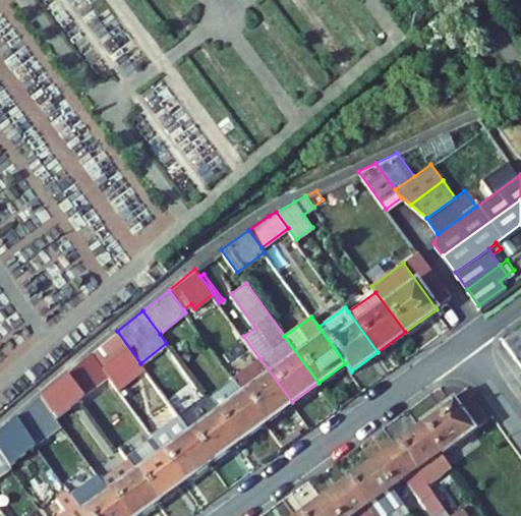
[(515,355),(520,350),(520,325),(503,339),(515,355)]
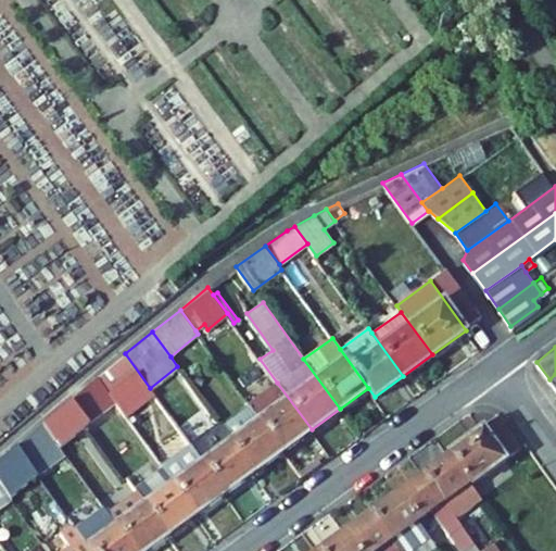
[(126,416),(154,393),(150,388),(125,353),(98,377),(116,401),(126,416)]
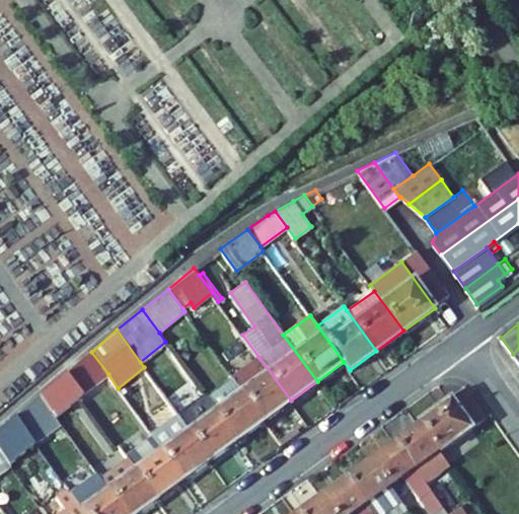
[(81,394),(108,374),(91,352),(66,372),(81,394)]
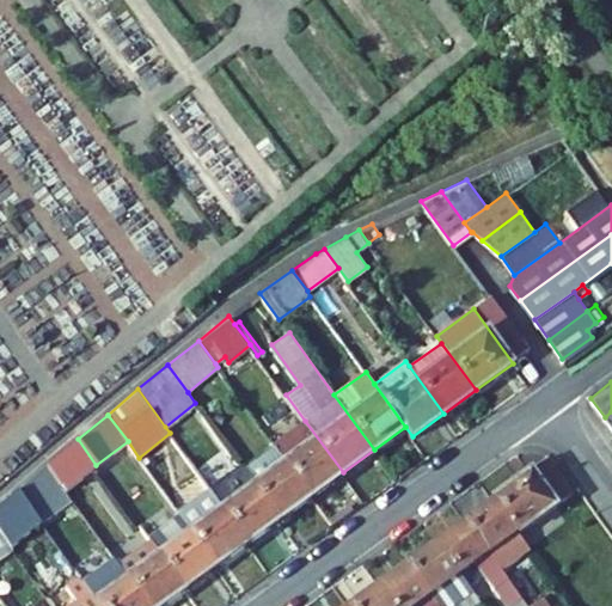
[(343,472),(305,421),(274,444),(276,447),(311,495),(343,472)]
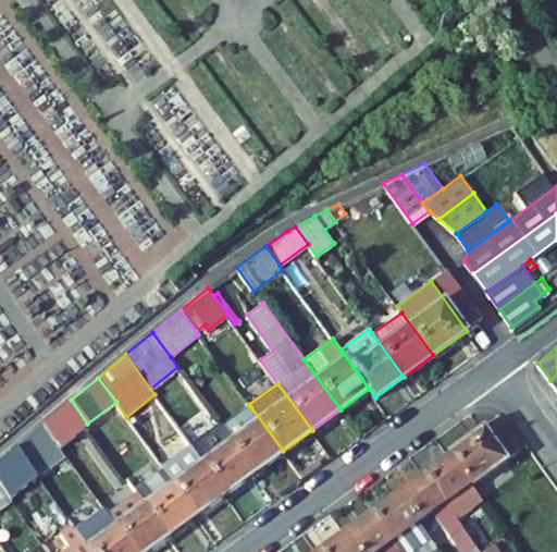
[(87,424),(71,400),(44,422),(53,437),(61,446),(88,424),(87,424)]
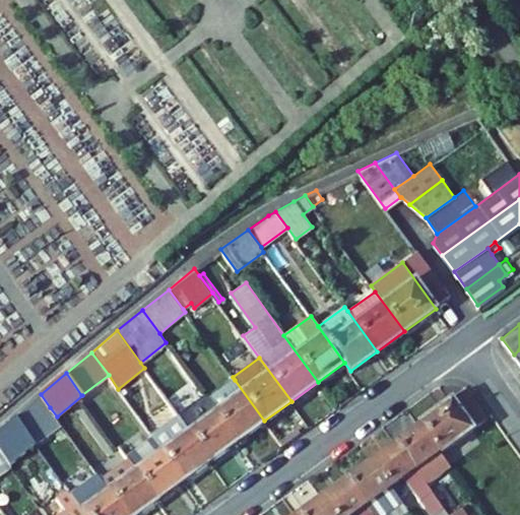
[(264,421),(235,380),(207,399),(238,440),(264,421)]
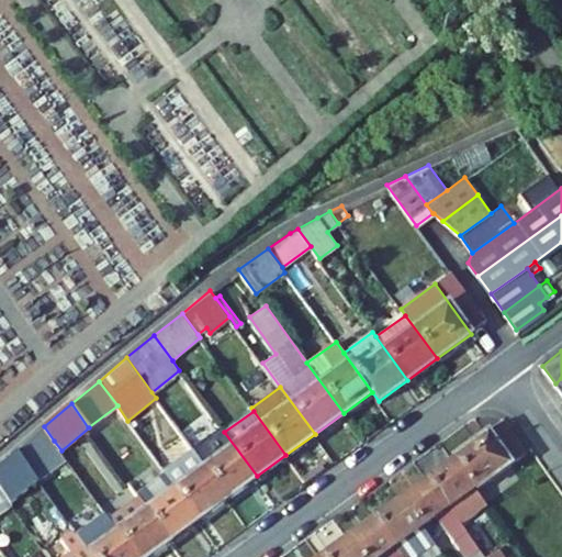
[(452,456),(453,458),(475,488),(527,450),(503,419),(452,456)]
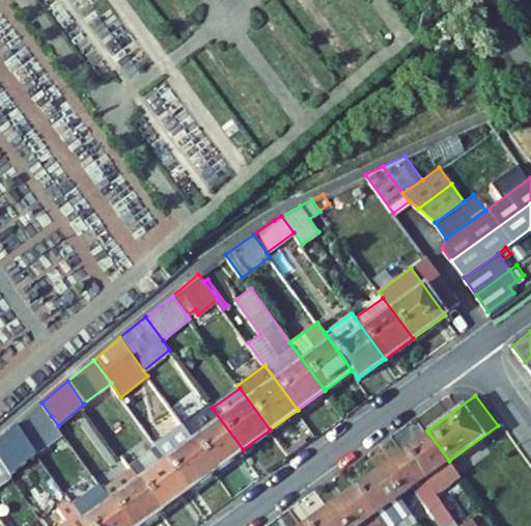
[(51,416),(42,403),(17,424),(26,437),(36,452),(63,433),(58,425),(51,416)]
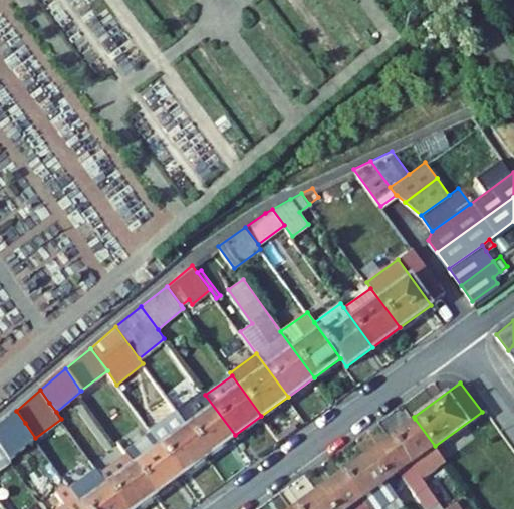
[(235,435),(205,395),(202,391),(176,410),(209,455),(235,435)]
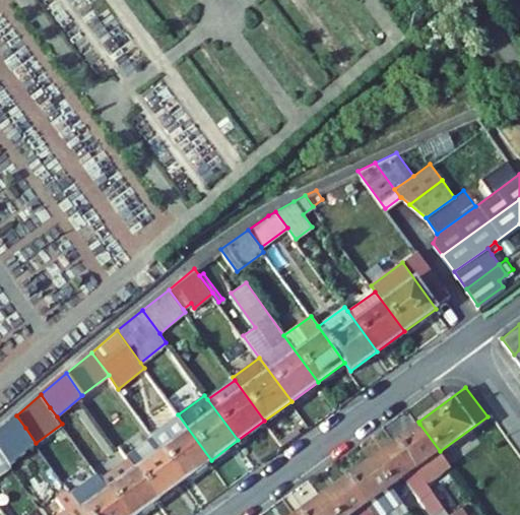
[(152,436),(184,479),(211,460),(178,414),(151,434),(152,436)]
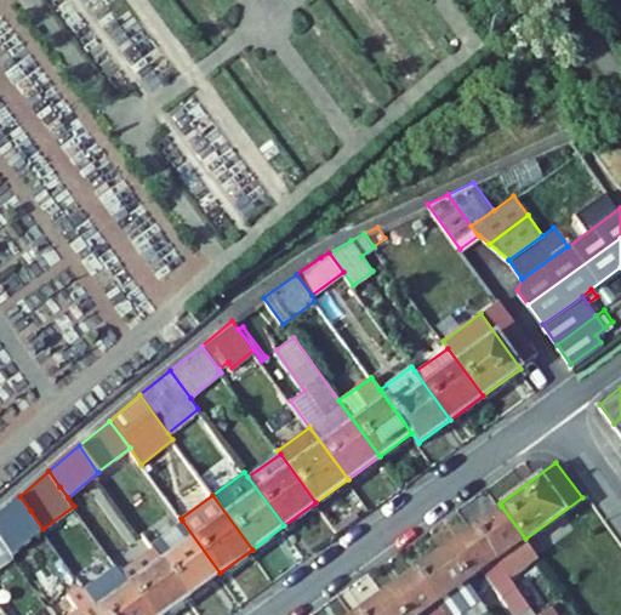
[(0,535),(12,552),(43,529),(30,511),(20,496),(0,512),(0,535)]
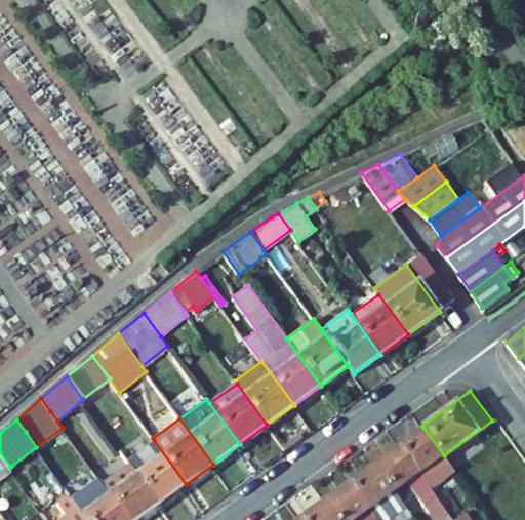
[(430,488),(454,470),(444,455),(423,428),(399,446),(430,488)]
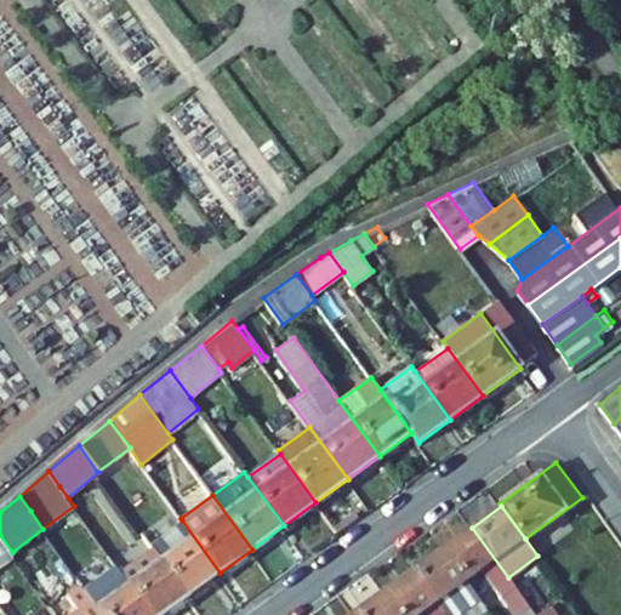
[(220,573),(182,520),(151,544),(153,548),(188,596),(220,573)]
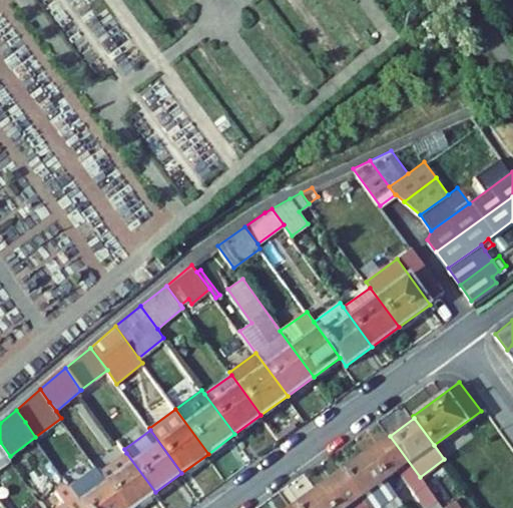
[(425,507),(443,507),(420,477),(390,436),(366,453),(384,478),(397,468),(425,507)]
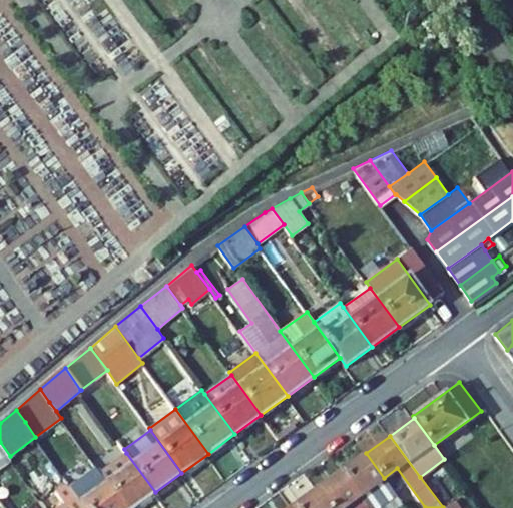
[(0,466),(12,459),(10,456),(0,442),(0,466)]
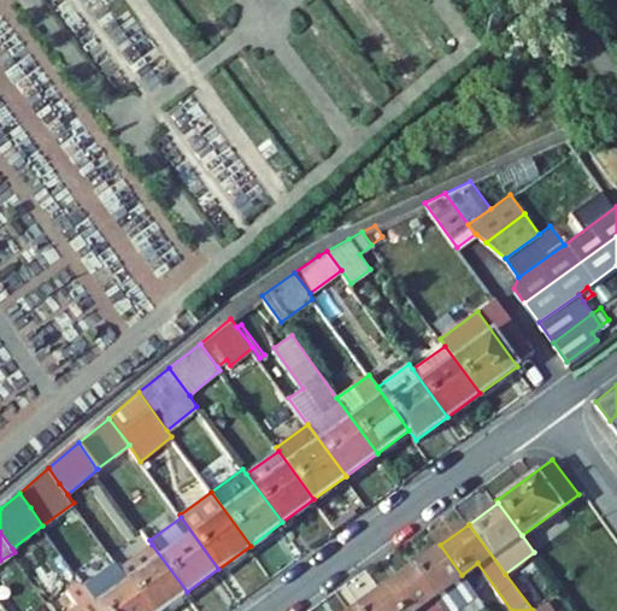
[(160,610),(187,592),(152,545),(121,568),(152,610),(160,610)]
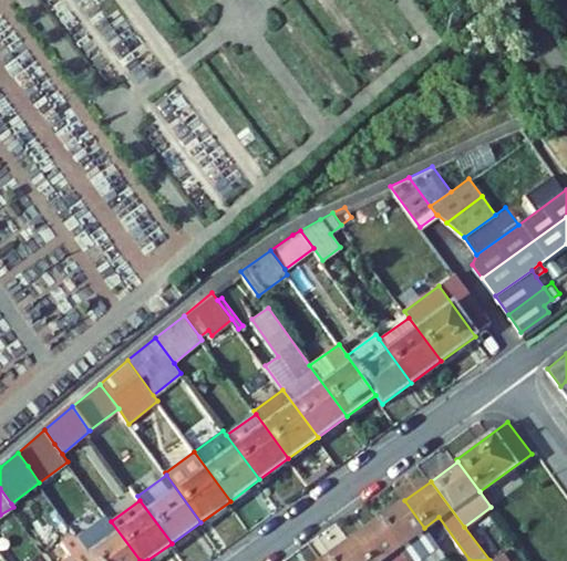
[(398,548),(408,560),(437,560),(445,556),(424,528),(404,500),(378,520),(398,548)]
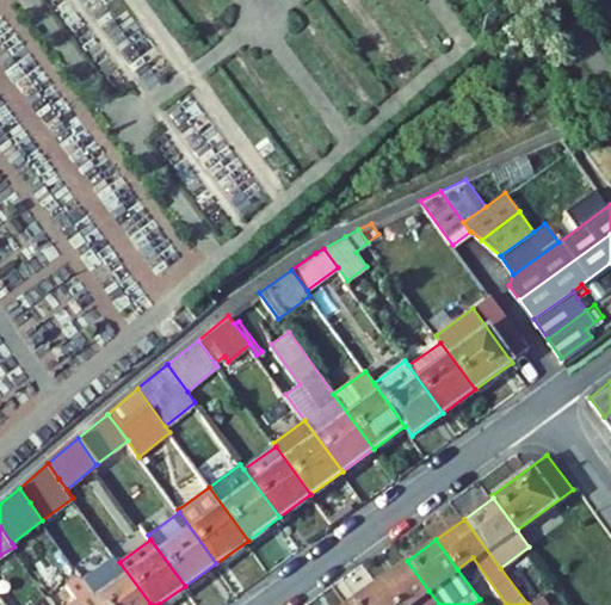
[(104,604),(150,604),(119,562),(115,555),(84,578),(98,597),(104,604)]
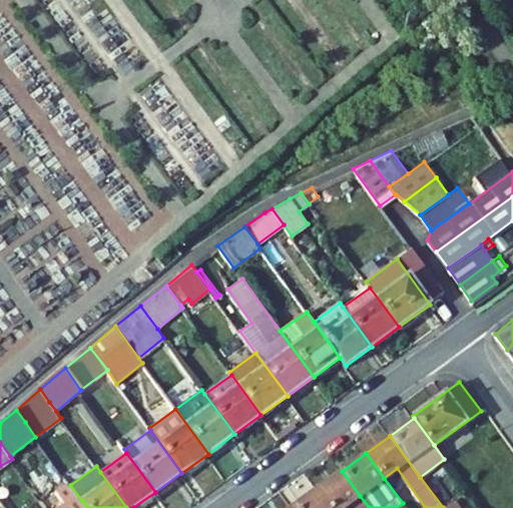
[(332,507),(369,507),(360,496),(342,471),(318,489),(332,507)]
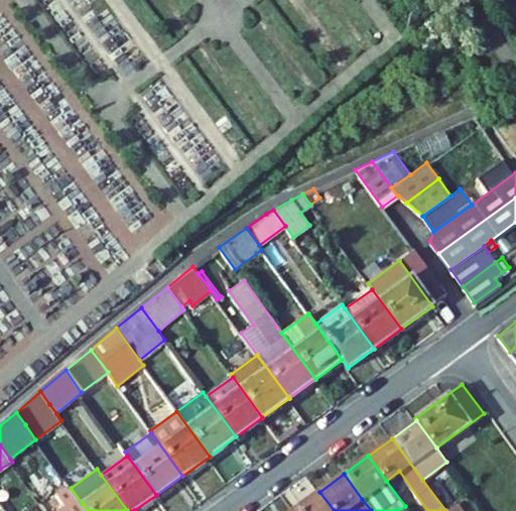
[(68,485),(56,493),(65,504),(53,510),(88,510),(83,504),(68,485)]
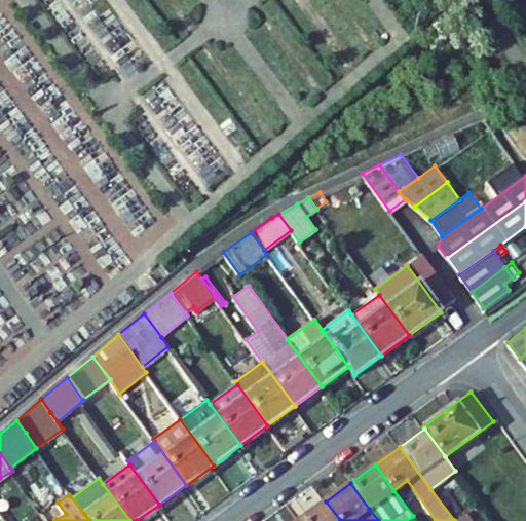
[(301,520),(340,520),(326,501),(301,519),(301,520)]
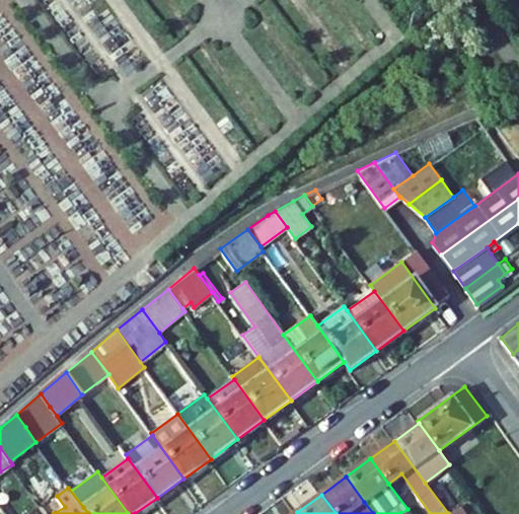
[(54,513),(65,507),(57,496),(43,506),(48,513),(54,513)]
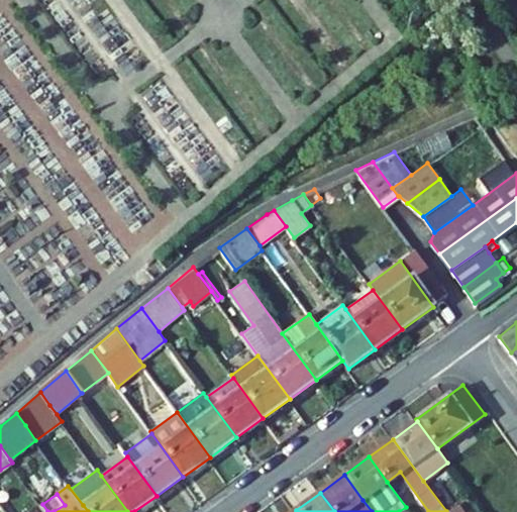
[(446,511),(464,511),(458,503),(446,511)]
